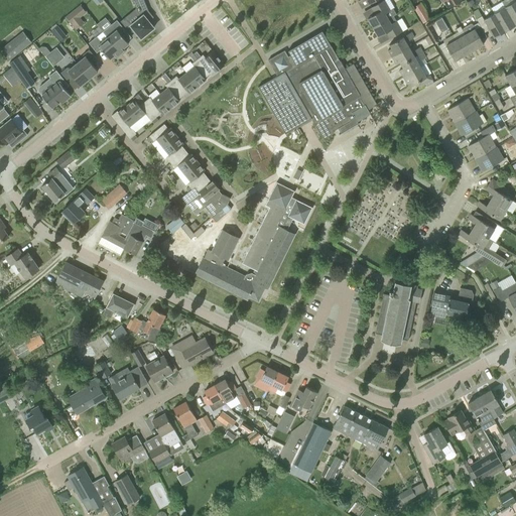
[(134,0),(133,1),(140,17),(130,25),(141,38),(154,28),(149,21),(153,17),(148,11),(143,0),(134,0)]
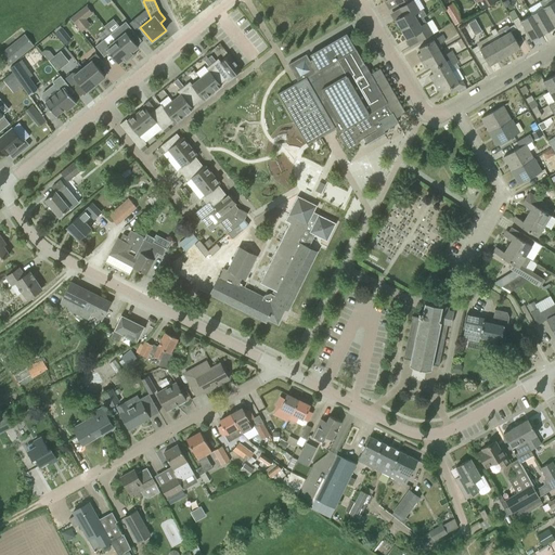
[(172,0),(185,14),(196,5),(194,3),(198,0),(172,0)]
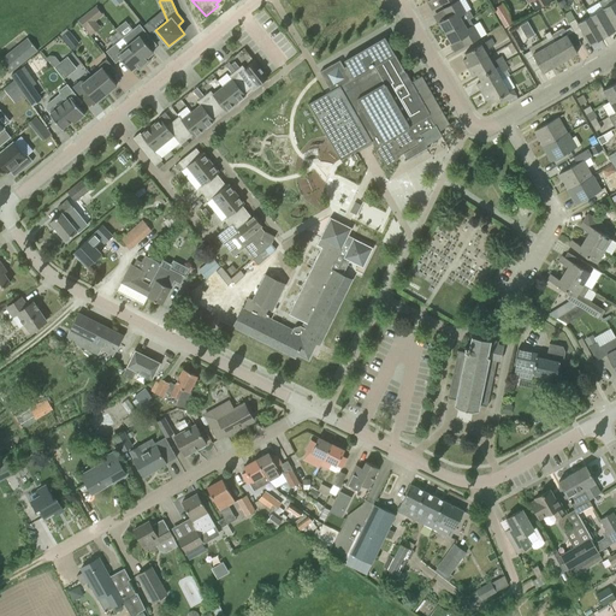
[(439,22),(445,33),(469,19),(474,17),(471,11),(466,13),(458,0),(444,9),(448,17),(439,22)]
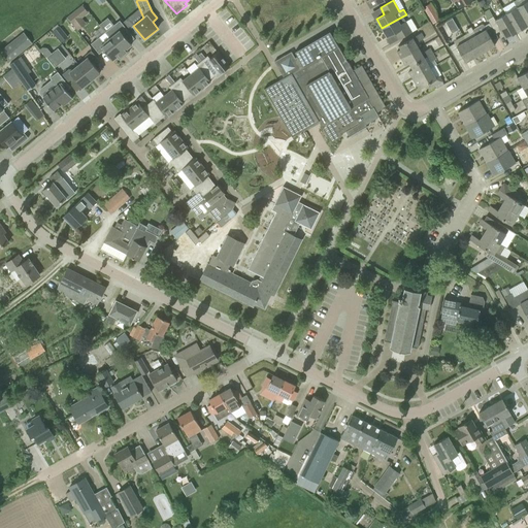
[(527,0),(526,0),(527,1),(517,7),(527,27),(527,26),(527,0)]
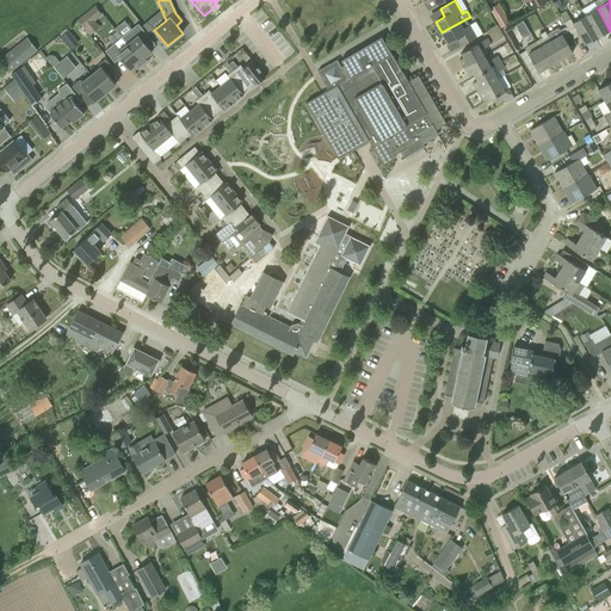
[(510,23),(499,4),(491,8),(501,28),(510,23)]
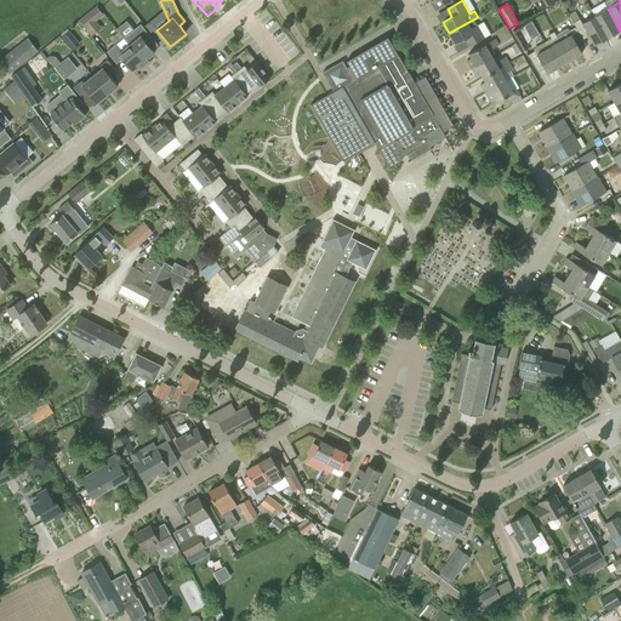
[(89,34),(101,27),(97,20),(104,15),(98,5),(79,18),(89,34)]
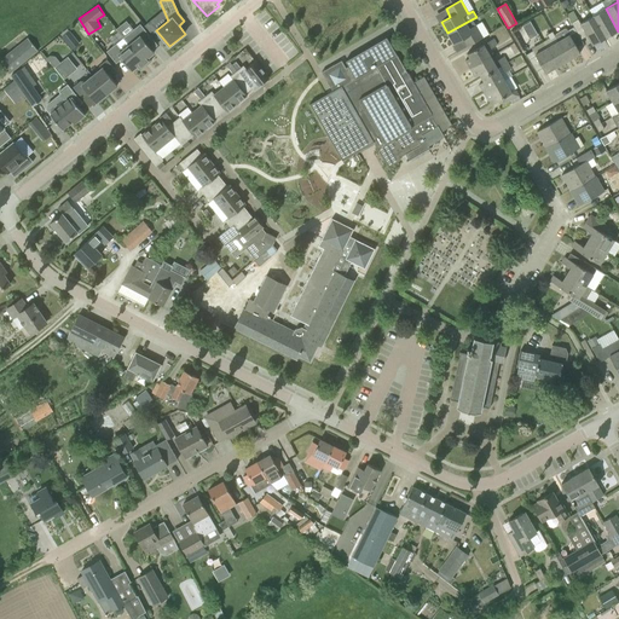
[(606,39),(618,32),(606,9),(593,16),(606,39)]
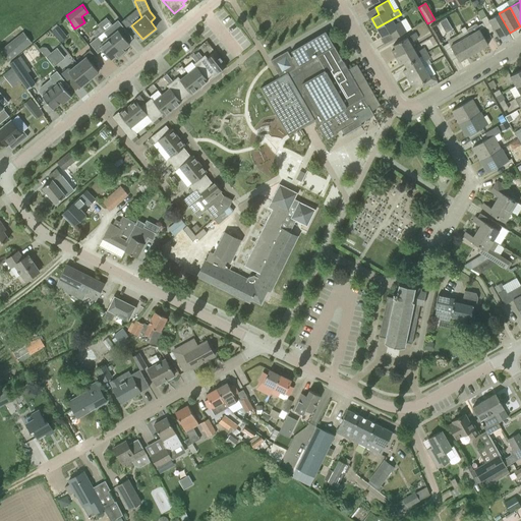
[(483,22),(489,34),(495,31),(500,39),(510,33),(499,13),(488,19),(486,15),(481,18),(483,22)]
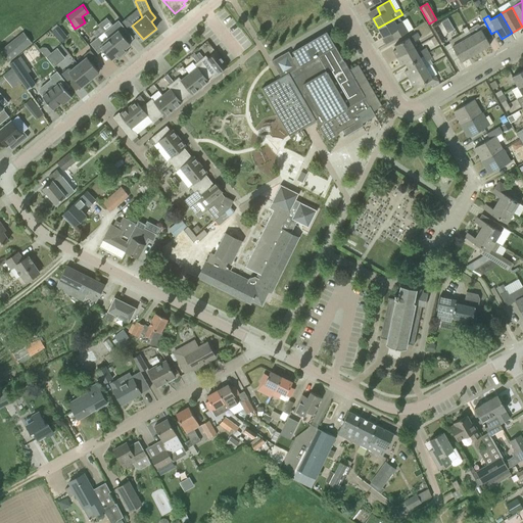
[(398,16),(378,28),(384,38),(391,33),(395,40),(408,32),(398,16)]
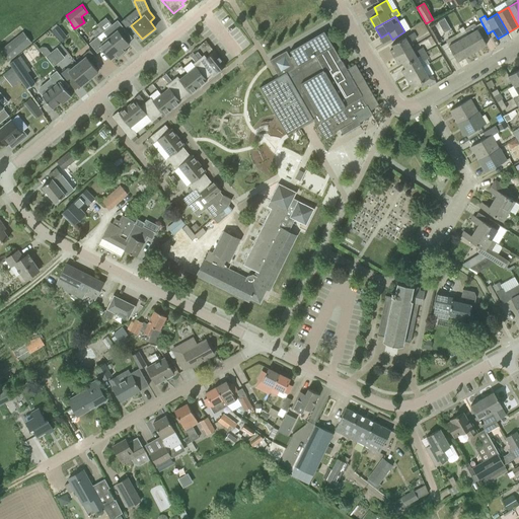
[(445,17),(437,22),(443,31),(450,27),(445,17)]
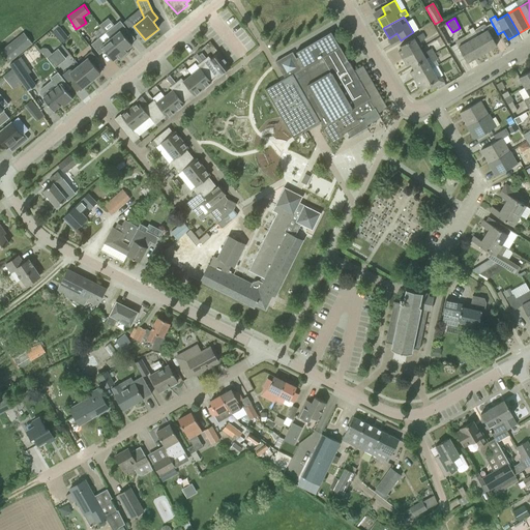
[(106,33),(111,39),(111,38),(124,55),(126,53),(127,54),(129,52),(127,50),(133,46),(123,35),(128,31),(120,21),(106,33)]
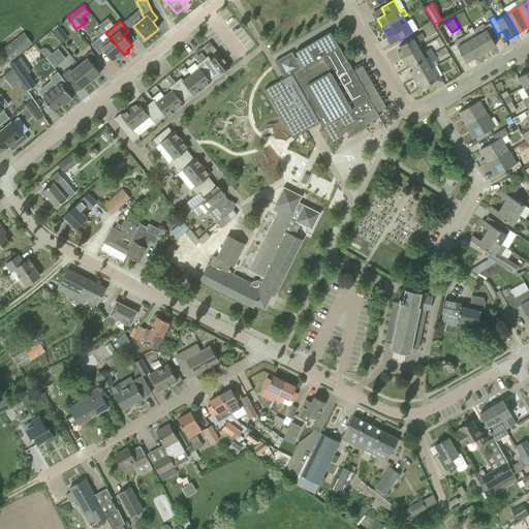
[(499,38),(497,34),(491,23),(485,26),(487,30),(483,32),(479,27),(473,30),(474,31),(477,35),(486,51),(496,45),(494,41),(499,38)]
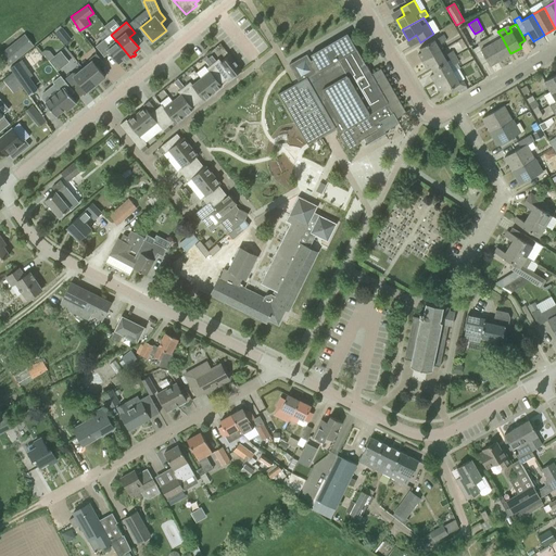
[(65,43),(71,39),(62,27),(57,32),(65,43)]
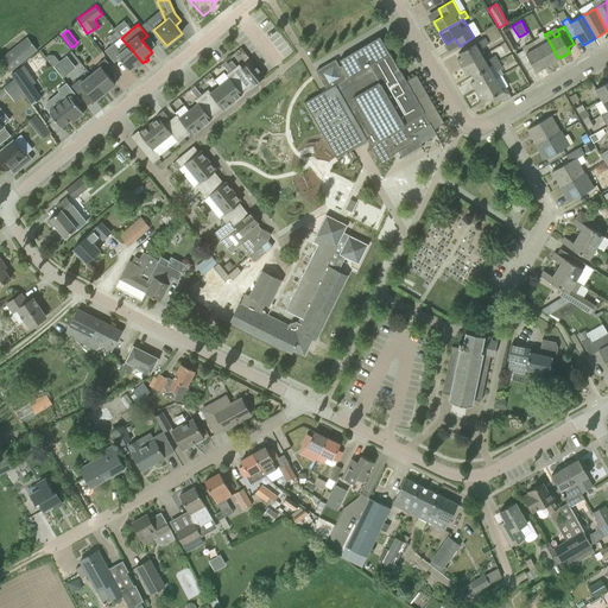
[(381,164),(394,157),(393,154),(399,152),(401,157),(399,158),(400,159),(425,145),(424,144),(422,145),(420,143),(436,134),(430,124),(406,82),(405,82),(400,73),(400,71),(390,55),(391,55),(380,37),(340,59),(342,65),(340,67),(336,59),(316,71),(328,90),(333,88),(335,93),(333,95),(344,116),(350,113),(368,143),(381,164)]
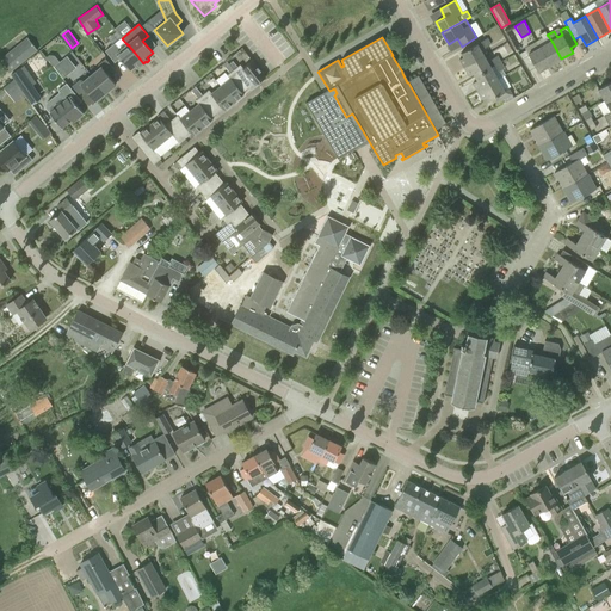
[(539,48),(550,66),(561,59),(551,41),(539,48)]
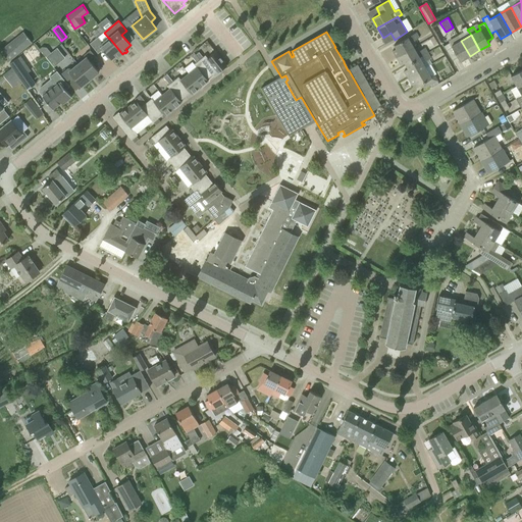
[(109,38),(109,39),(103,43),(98,37),(90,44),(98,54),(103,50),(111,60),(116,56),(118,59),(120,57),(119,56),(122,54),(109,38)]
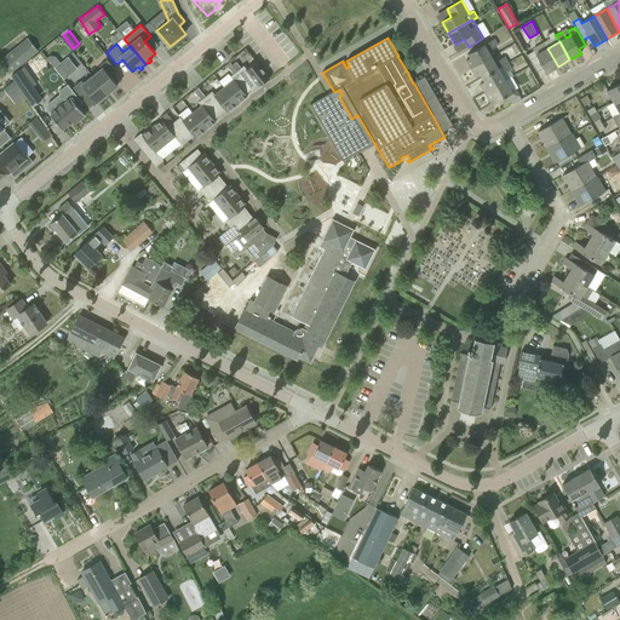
[(466,61),(471,69),(492,57),(484,45),(478,47),(469,53),(471,58),(466,61)]
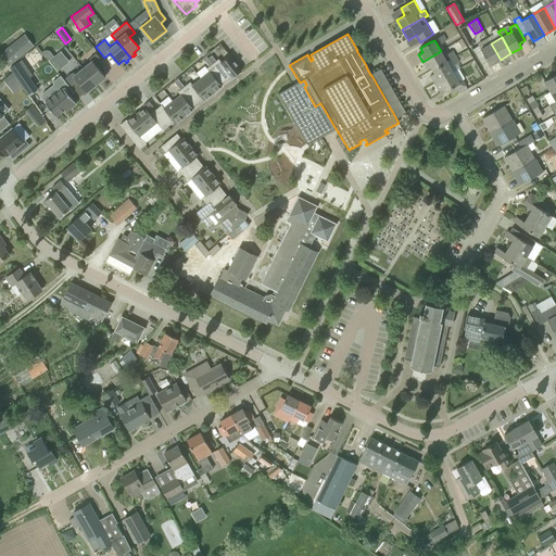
[(0,55),(9,66),(25,53),(15,42),(0,54),(0,55)]
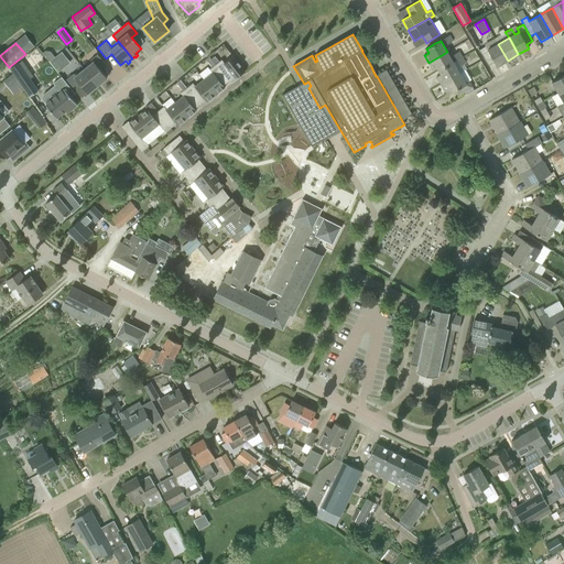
[(497,67),(508,61),(498,44),(488,50),(486,46),(479,50),(489,66),(495,63),(497,67)]
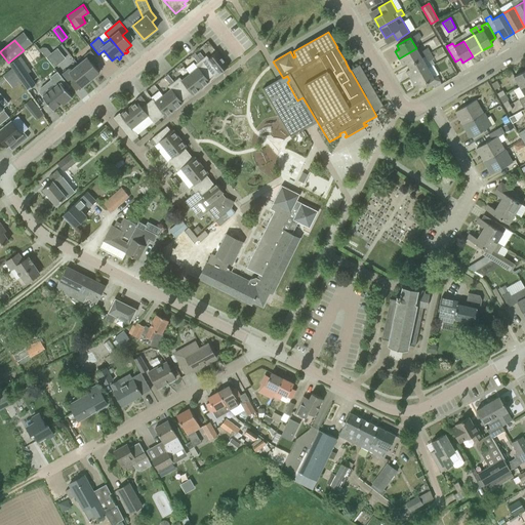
[(58,47),(65,56),(69,53),(63,45),(58,47)]
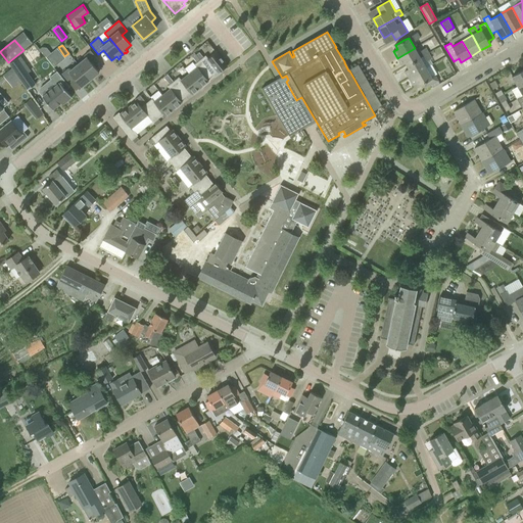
[(425,55),(430,53),(427,47),(422,50),(425,55)]
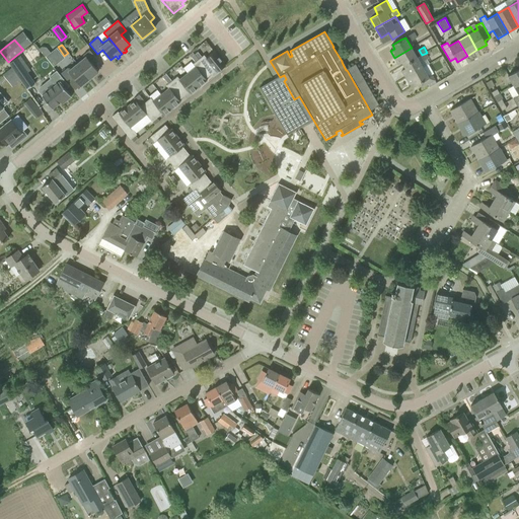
[(402,62),(403,65),(417,58),(412,48),(394,58),(398,65),(402,62)]
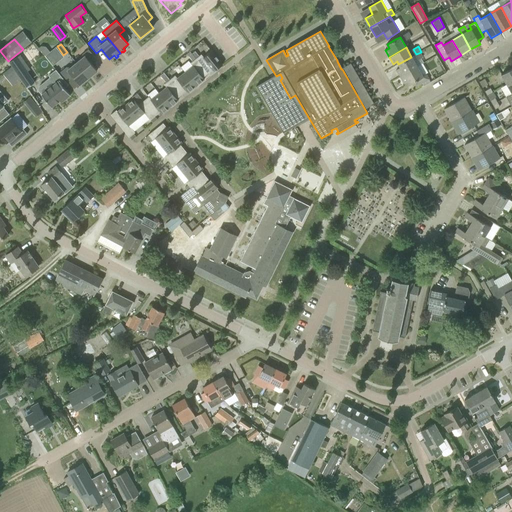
[(50,53),(47,49),(42,48),(40,50),(45,57),(50,53)]
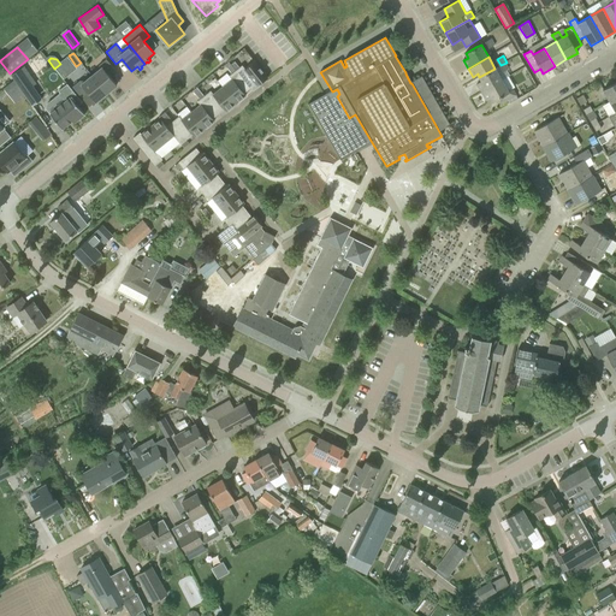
[(99,71),(93,76),(107,94),(108,94),(107,93),(117,86),(110,76),(116,70),(107,59),(100,65),(99,71)]
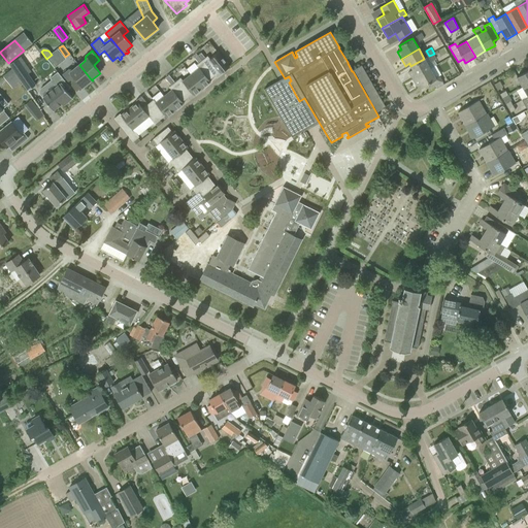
[(230,67),(230,66),(219,53),(210,59),(207,56),(202,61),(215,76),(220,72),(221,73),(230,67)]
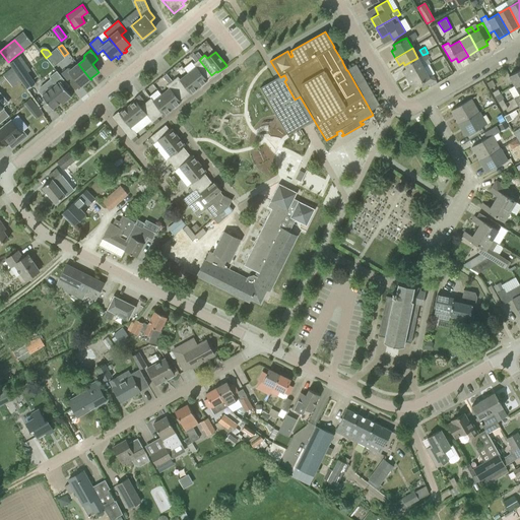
[(59,63),(51,54),(46,58),(54,67),(59,63)]
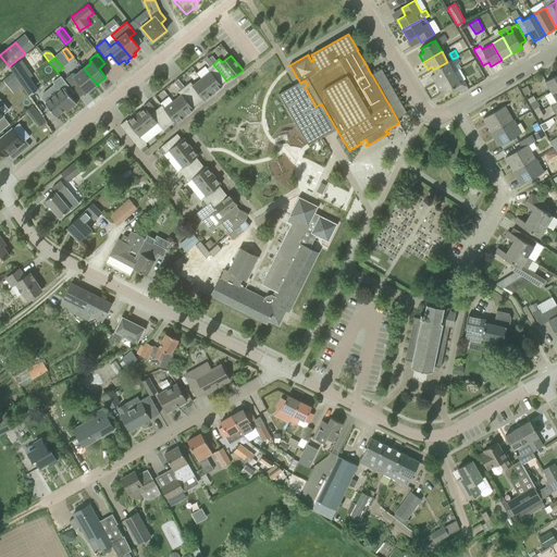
[(432,76),(435,83),(454,73),(447,62),(433,70),(435,73),(432,76)]
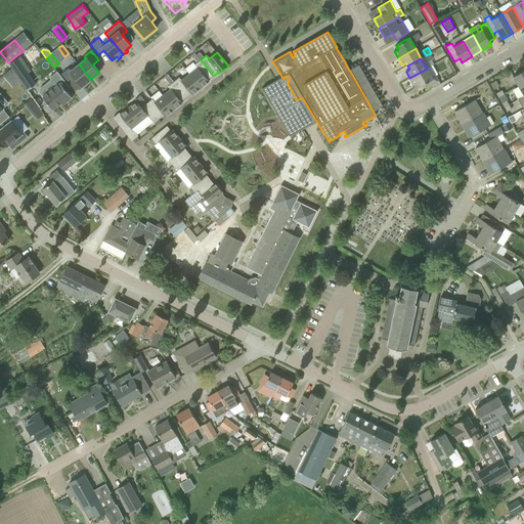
[(208,80),(213,76),(201,60),(194,64),(198,68),(189,74),(201,88),(209,81),(208,80)]
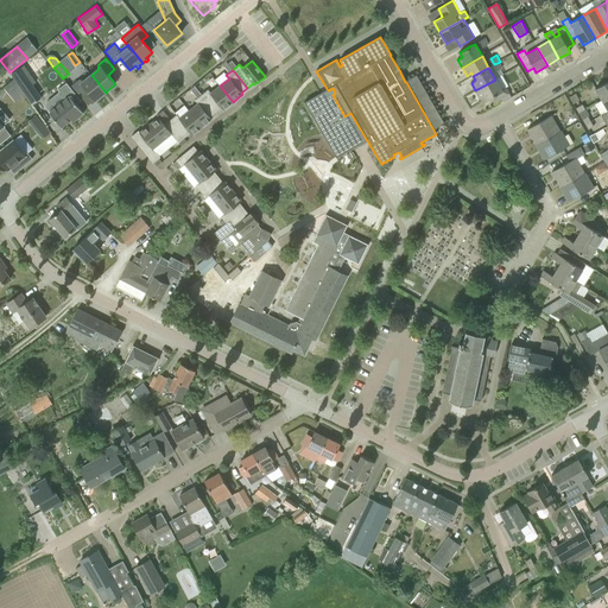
[(106,93),(92,75),(84,81),(80,80),(73,86),(81,96),(87,92),(95,101),(105,94),(106,93)]
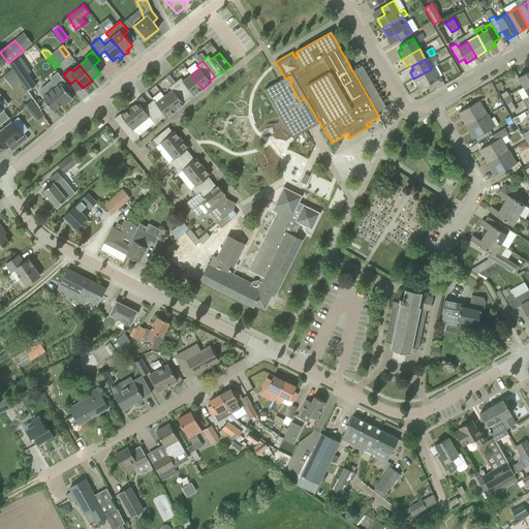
[(36,85),(25,68),(17,73),(28,91),(36,85)]
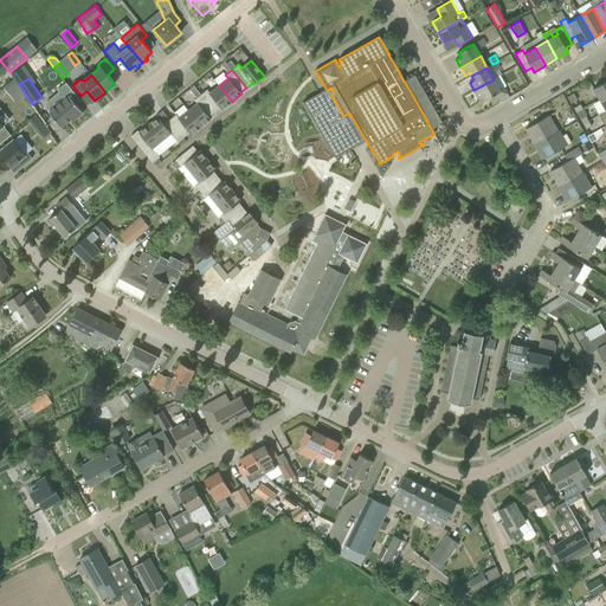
[(508,94),(504,88),(500,90),(494,79),(474,90),(479,98),(483,96),(485,100),(490,97),(492,103),(508,94)]
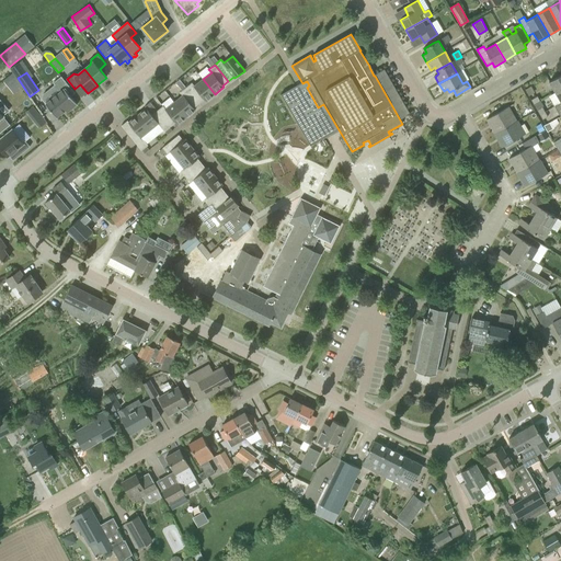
[(556,92),(560,89),(560,75),(549,82),(556,92)]
